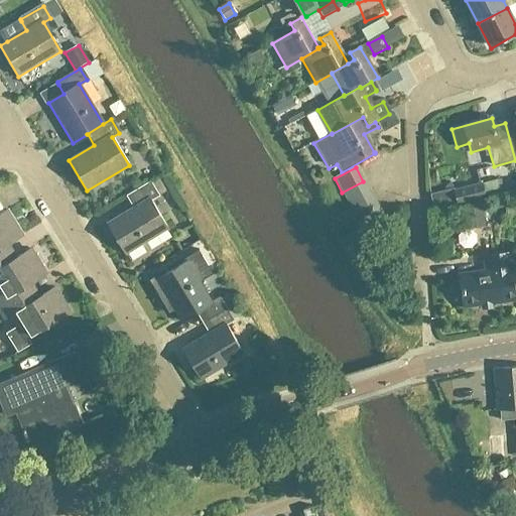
[(369,192),(363,181),(342,192),(348,204),(369,192)]
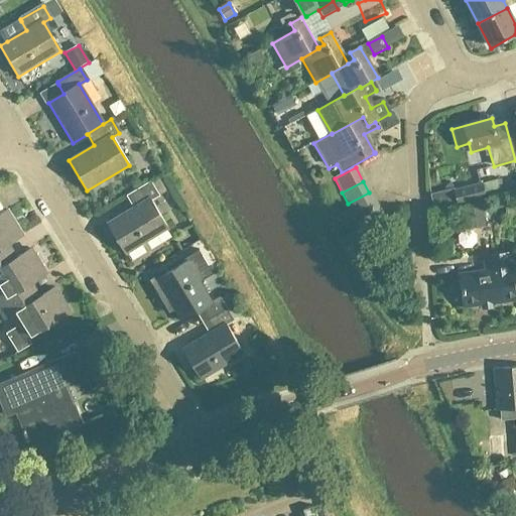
[(126,254),(167,229),(151,202),(158,198),(150,183),(126,198),(133,209),(108,224),(126,254)]
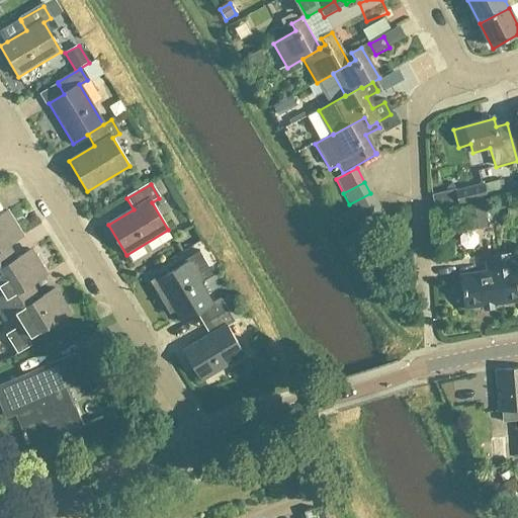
[(455,191),(459,205),(486,198),(483,185),(455,191)]
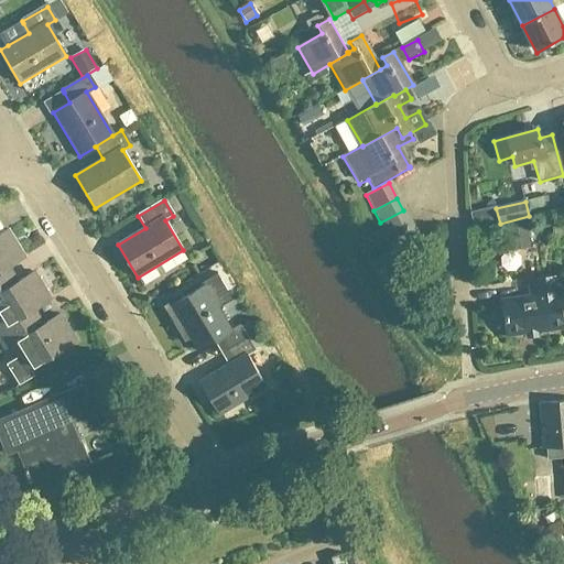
[(380,223),(387,235),(410,223),(403,210),(380,223)]
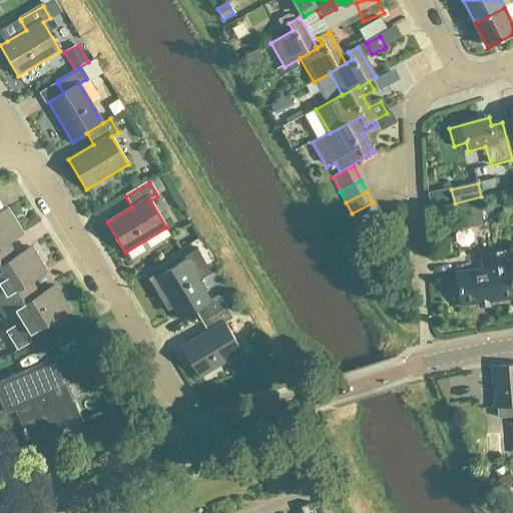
[(157,201),(168,218),(182,210),(171,193),(157,201)]
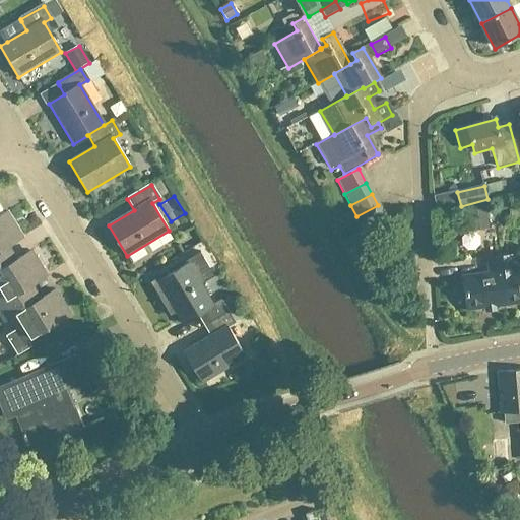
[(511,226),(519,224),(519,203),(508,205),(511,226)]
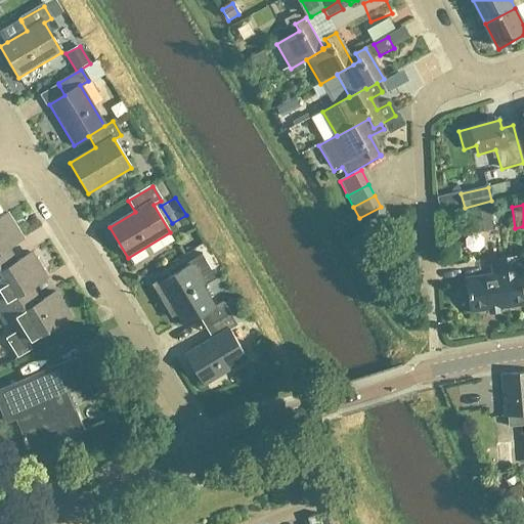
[(387,217),(381,207),(359,218),(365,228),(387,217)]
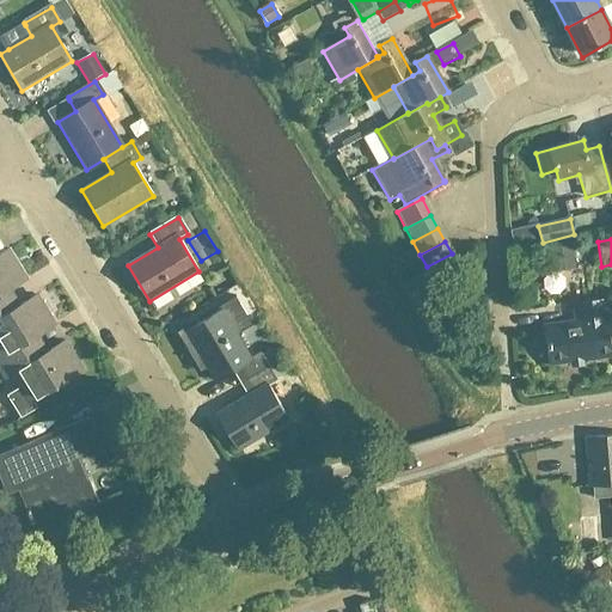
[(575,270),(571,246),(551,249),(554,271),(575,270)]
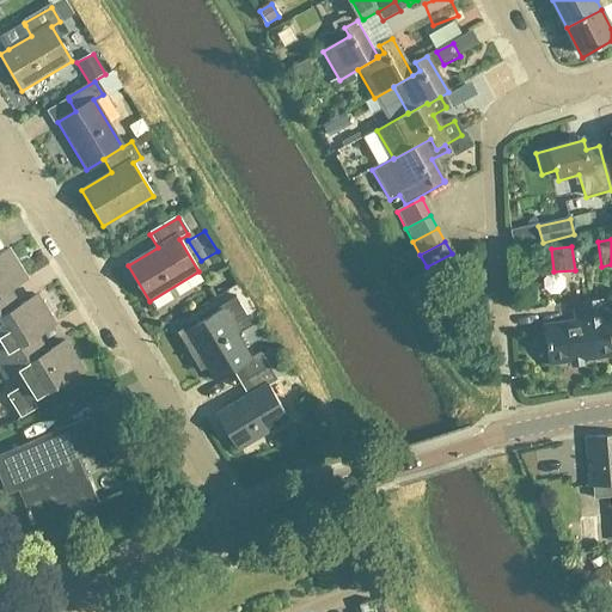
[(0,294),(1,294),(25,280),(7,250),(0,254),(0,294)]
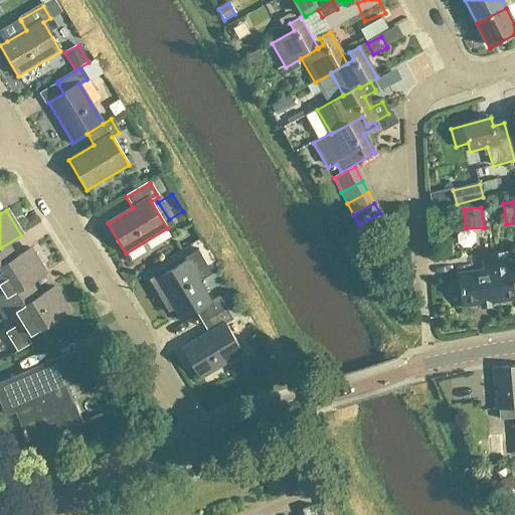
[(0,298),(0,299),(0,300),(24,285),(43,273),(29,249),(10,262),(1,247),(0,247),(0,298)]
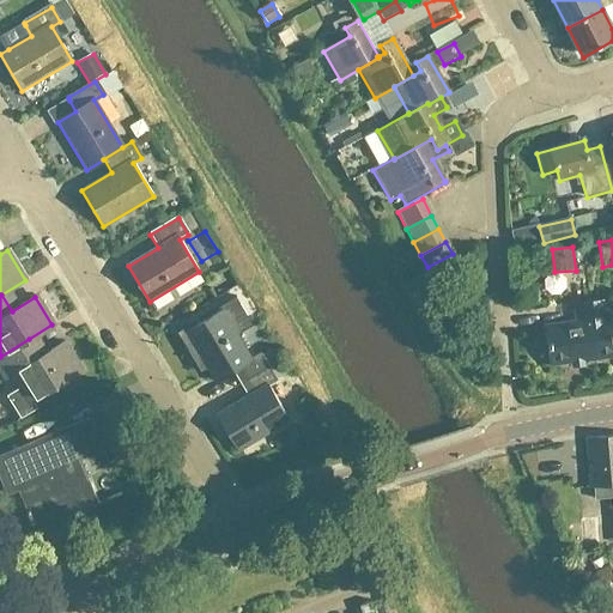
[(204,320),(184,332),(195,347),(187,352),(199,371),(207,366),(217,383),(234,372),(241,383),(268,366),(261,356),(252,362),(237,337),(252,327),(235,301),(219,310),(220,313),(205,322),(204,320)]
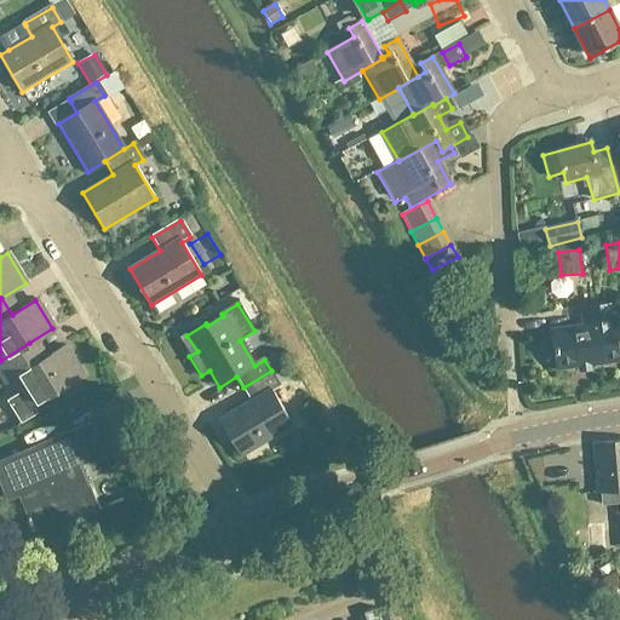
[(557,369),(619,360),(619,329),(619,321),(618,321),(615,304),(581,309),(584,327),(552,331),(557,369)]
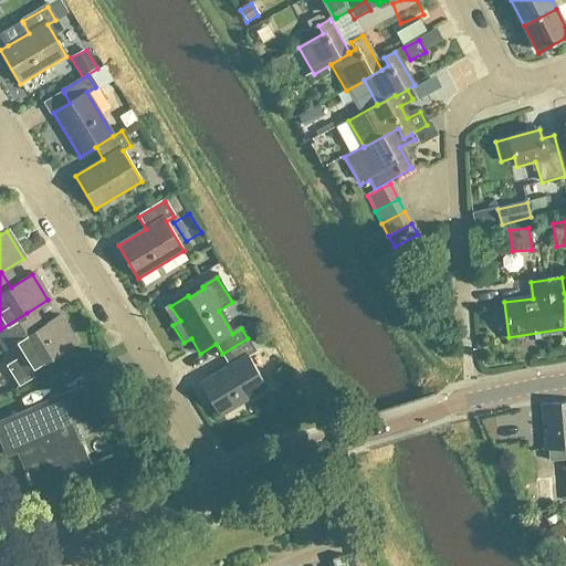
[(0,329),(0,328),(0,342),(4,350),(11,346),(19,358),(7,366),(18,385),(31,376),(28,370),(74,343),(58,315),(37,328),(27,313),(0,329)]
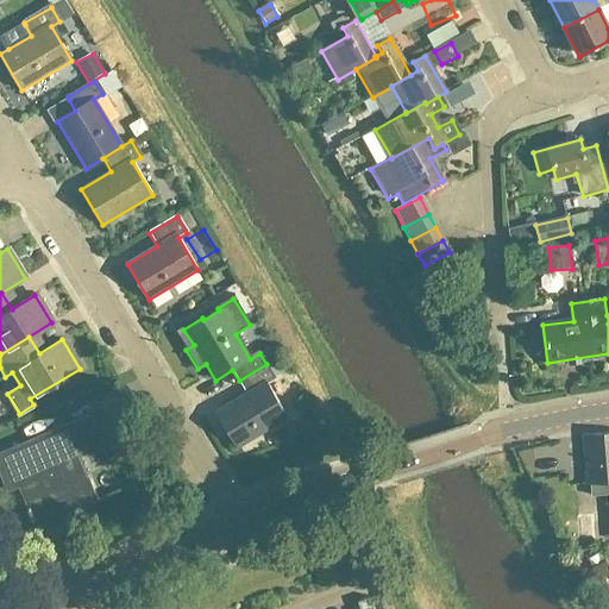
[(275,377),(267,364),(239,381),(248,394),(215,413),(238,449),(287,418),(265,383),(275,377)]
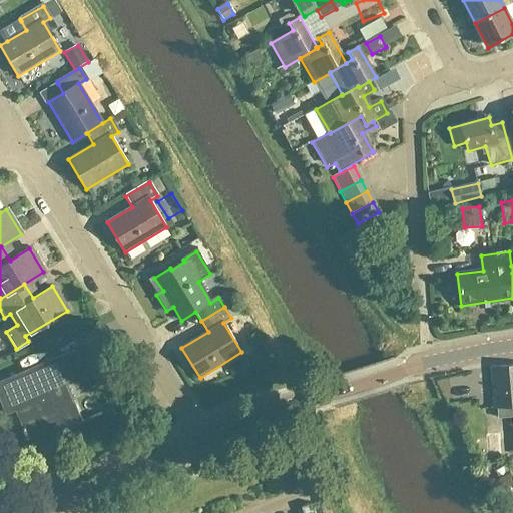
[(64,429),(81,422),(63,381),(54,360),(0,382),(0,403),(5,415),(15,411),(22,428),(21,429),(26,440),(62,424),(64,429)]
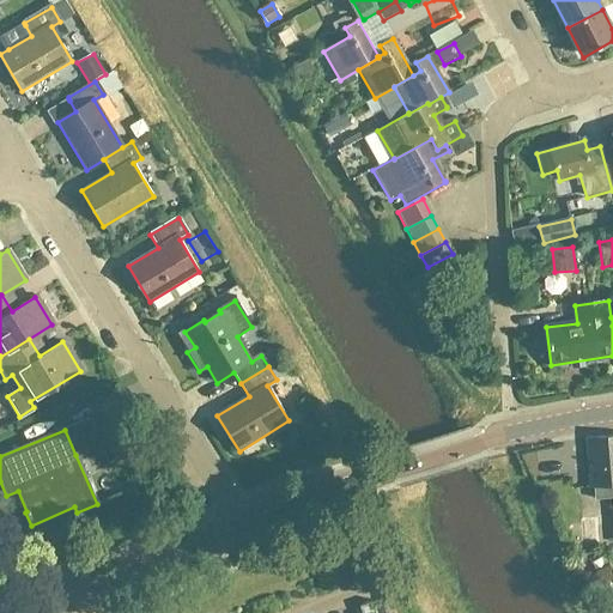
[(612,436),(586,439),(589,487),(612,485),(612,436)]
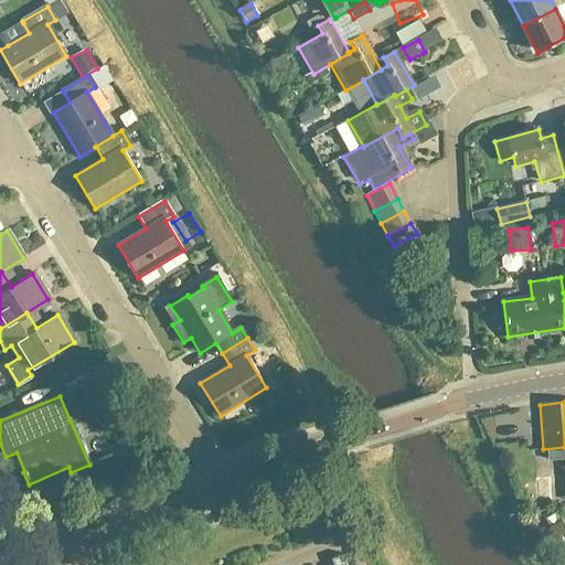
[(344,564),(341,555),(326,561),(327,564),(344,564)]
